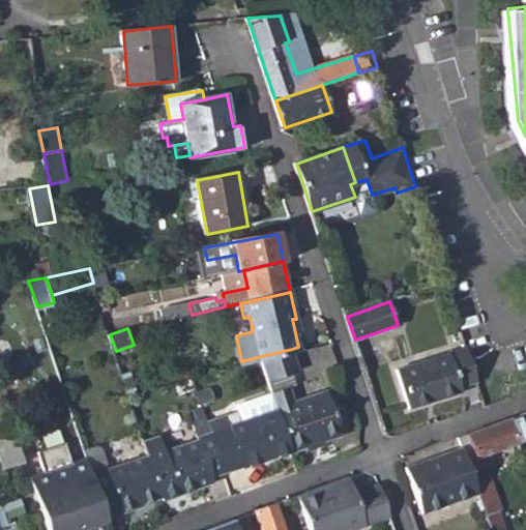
[(468,348),(400,370),(411,408),(464,392),(462,386),(478,381),(468,348)]
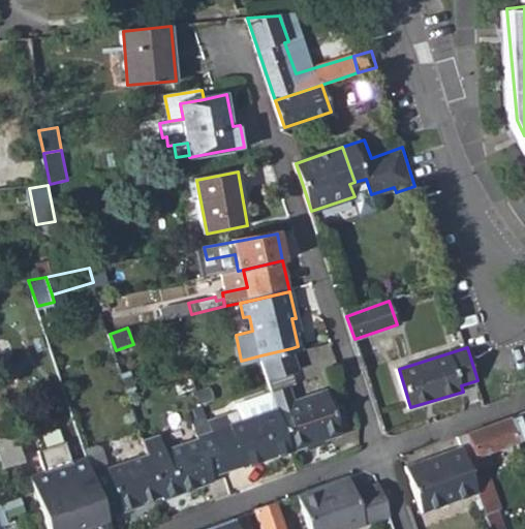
[(300,372),(291,348),(260,355),(270,381),(291,374),(300,372)]
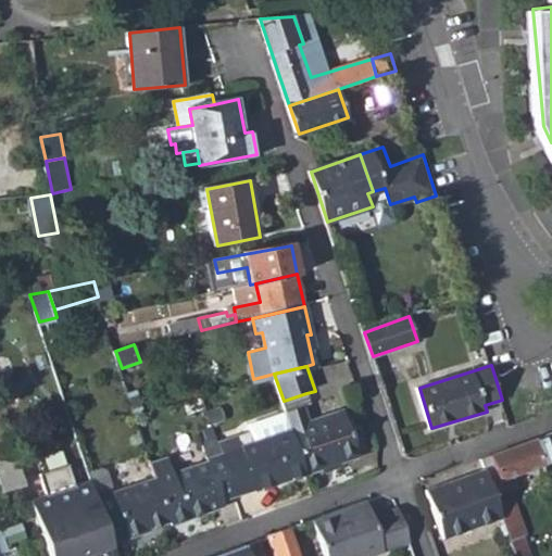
[(284,401),(288,416),(306,409),(312,407),(306,393),(284,401)]
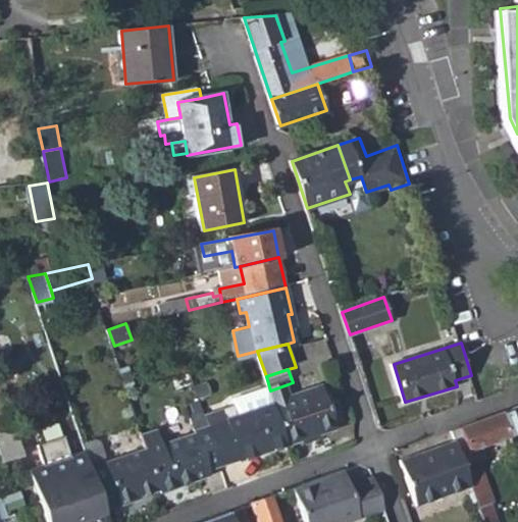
[(199,393),(210,389),(206,377),(195,381),(199,393)]
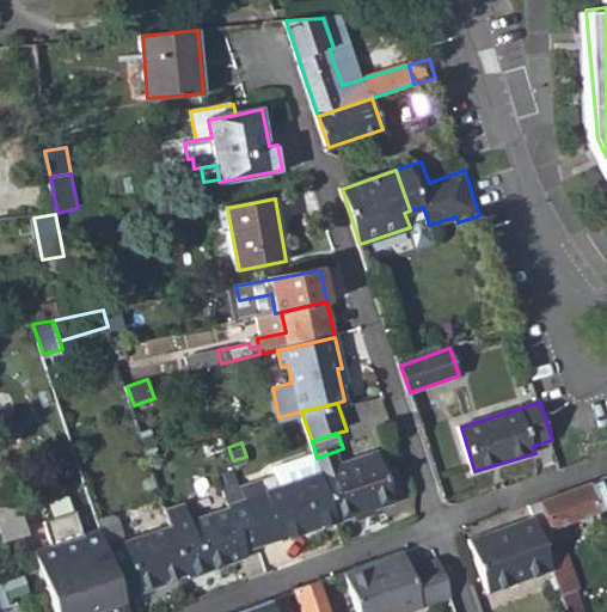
[(322,472),(339,526),(397,506),(381,460),(344,473),(337,451),(317,458),(322,472)]
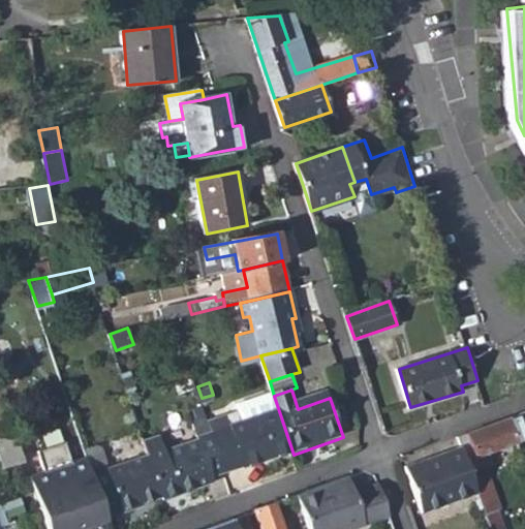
[(240,406),(244,419),(278,408),(274,396),(240,406)]
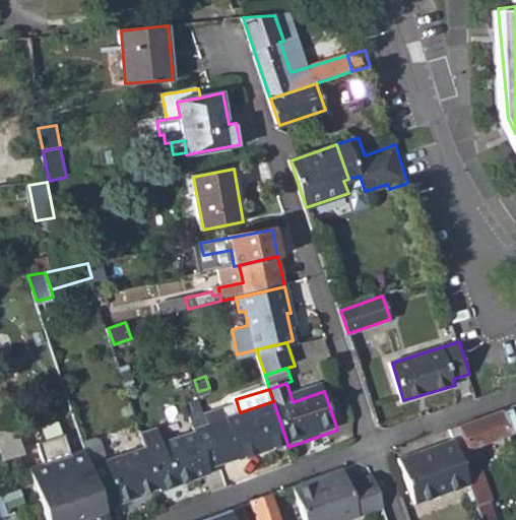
[(205,411),(222,465),(240,460),(241,463),(288,447),(273,401),(240,412),(228,415),(223,406),(205,411)]
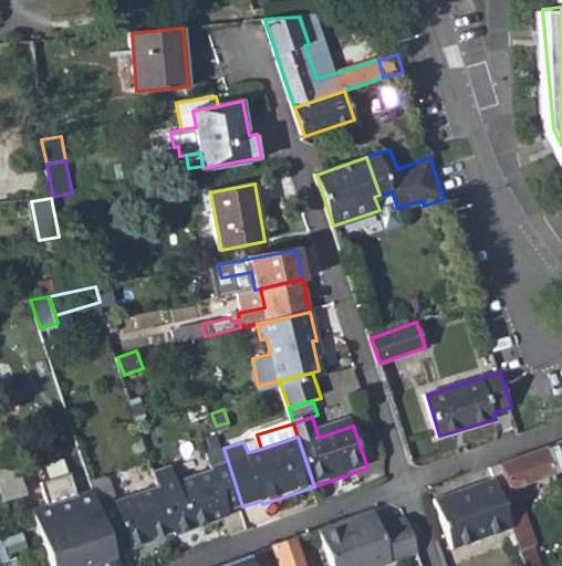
[(156,473),(162,493),(176,534),(228,519),(226,512),(242,506),(224,448),(222,442),(205,448),(214,472),(175,484),(170,469),(156,473)]
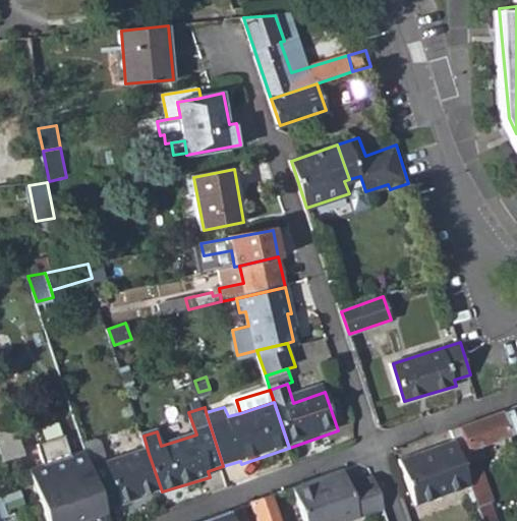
[(502,413),(460,428),(468,450),(479,446),(510,435),(502,413)]
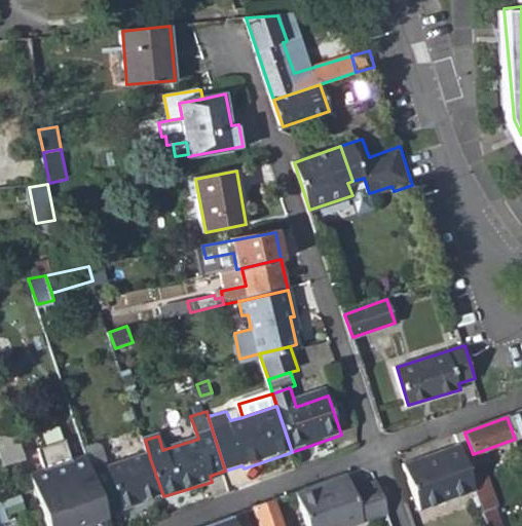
[(0,433),(0,452),(4,465),(26,459),(15,428),(0,433)]
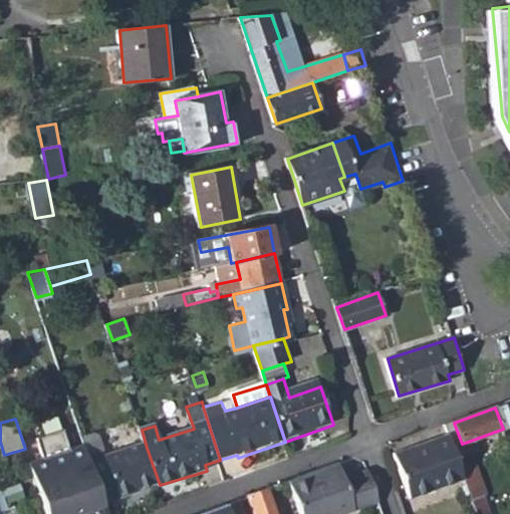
[(119,439),(125,455),(147,448),(142,430),(124,434),(119,439)]
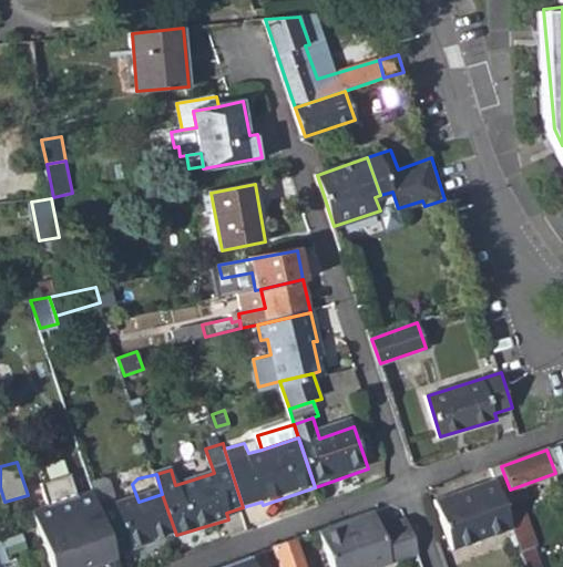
[(452,549),(512,527),(505,507),(500,493),(495,480),(434,500),(452,549)]
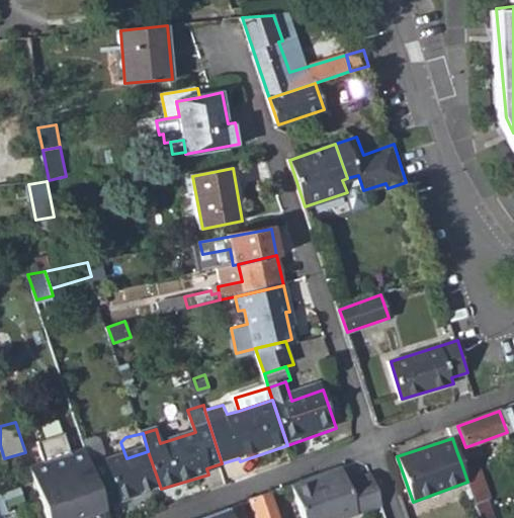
[(47,467),(32,472),(48,517),(98,517),(108,515),(107,512),(92,465),(88,453),(72,458),(66,440),(40,449),(47,467)]
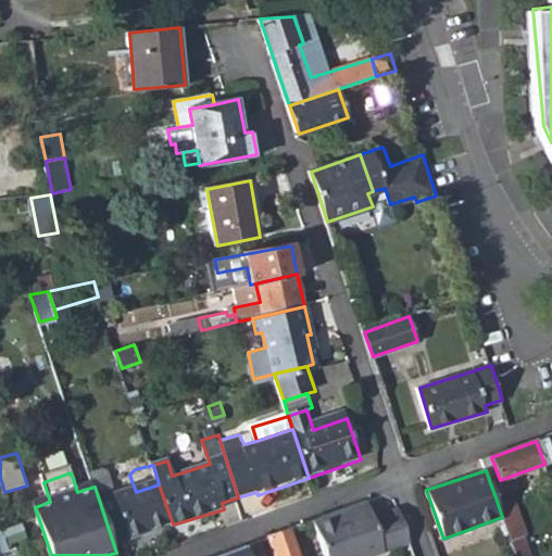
[(95,487),(99,500),(113,495),(105,476),(99,475),(91,477),(95,487)]
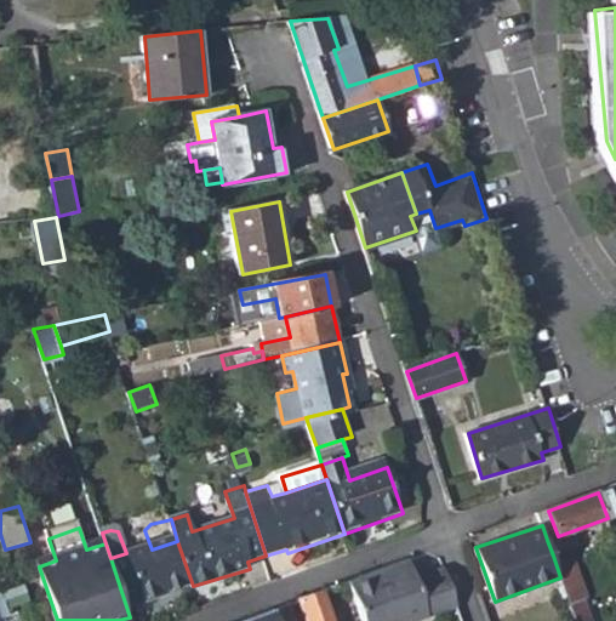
[(547,540),(553,556),(572,547),(566,541),(572,536),(571,531),(558,536),(547,540)]
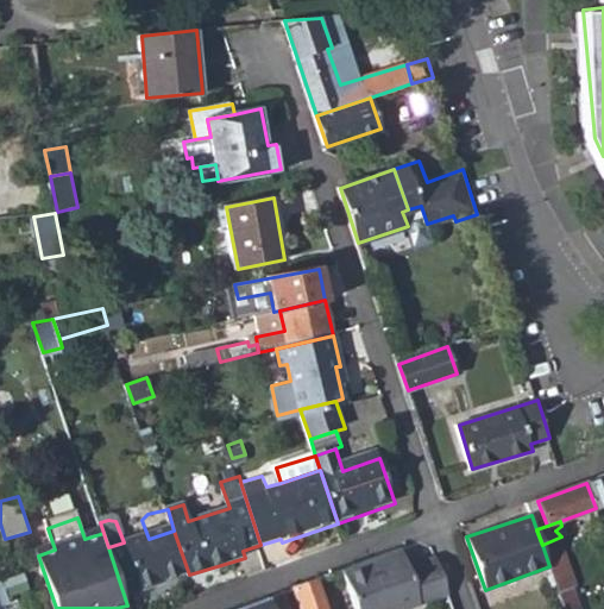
[(124,542),(108,547),(126,602),(158,591),(157,589),(190,578),(189,575),(174,531),(149,539),(125,546),(124,542)]
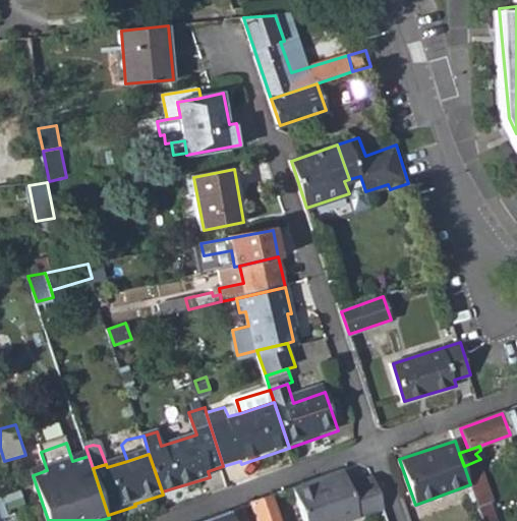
[(480,459),(464,466),(470,484),(478,508),(495,501),(480,459)]
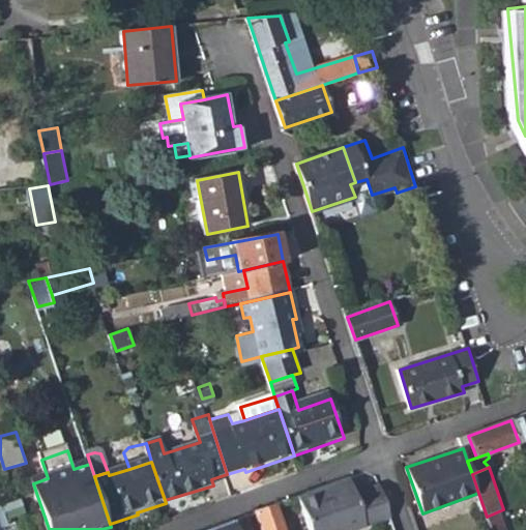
[(351,477),(300,496),(312,529),(341,529),(342,529),(351,529),(391,517),(381,486),(357,493),(351,477)]
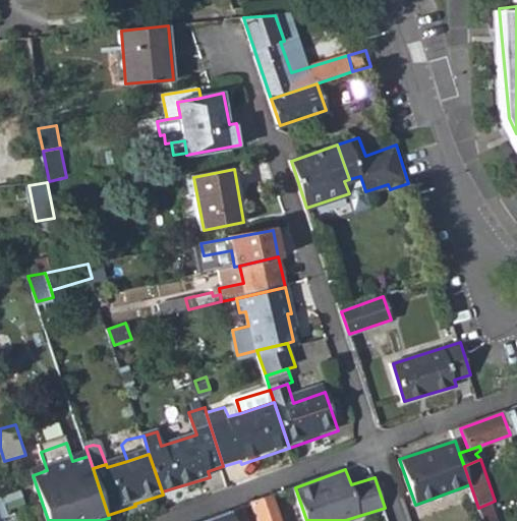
[(282,520),(274,495),(252,504),(259,520),(282,520)]
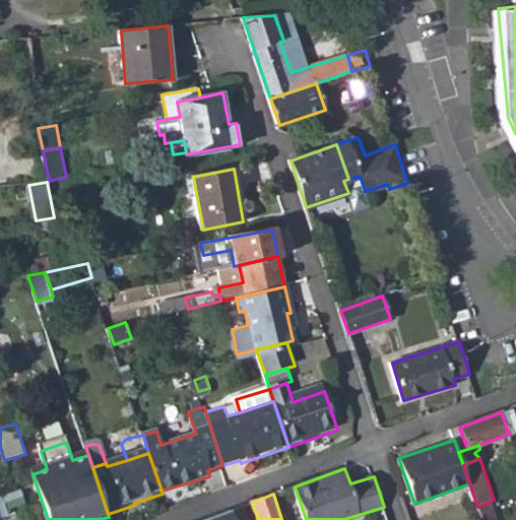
[(0,497),(0,519),(1,519),(1,518),(11,514),(4,496),(0,497)]
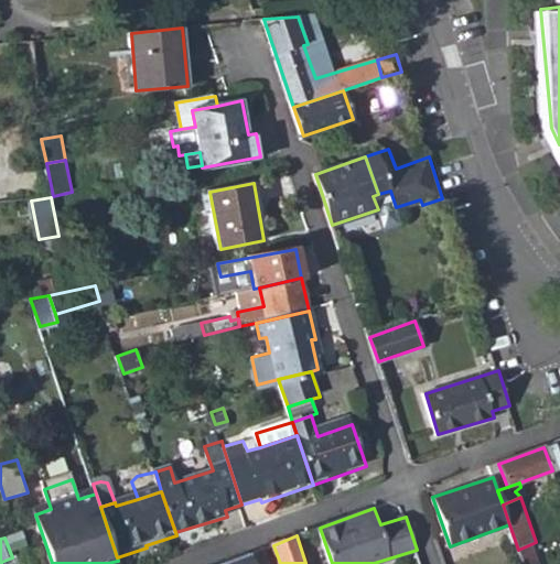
[(536,542),(518,550),(524,563),(535,563),(544,561),(536,542)]
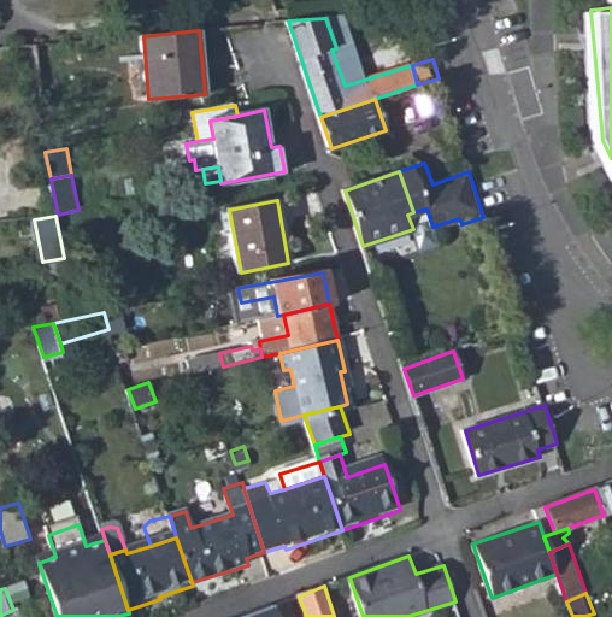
[(276,616),(272,606),(241,616),(276,616)]
